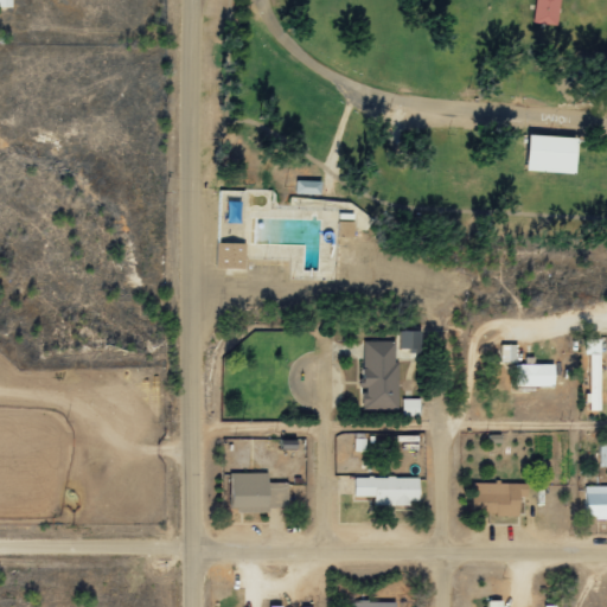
[(560,23),(560,0),(536,0),(536,23),(560,23)]
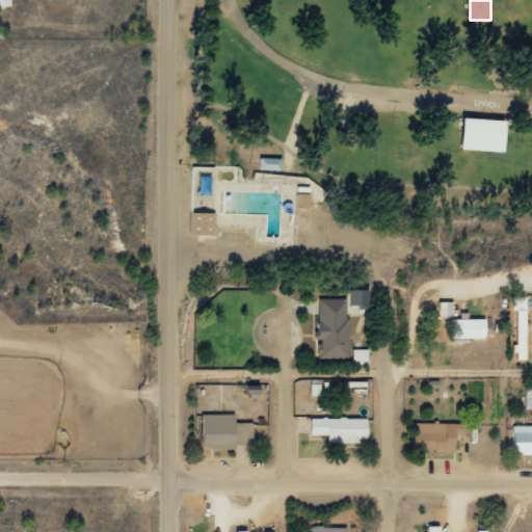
[(507,118),(464,117),(463,149),(506,150),(507,118)]
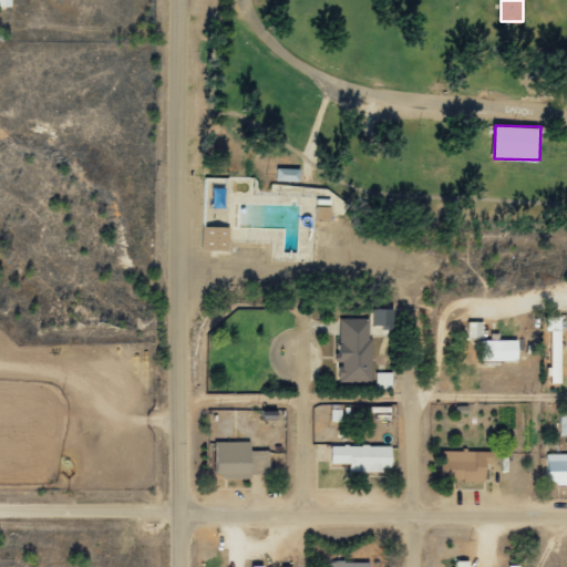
[(330,206),(315,206),(316,220),(330,219),(330,206)]
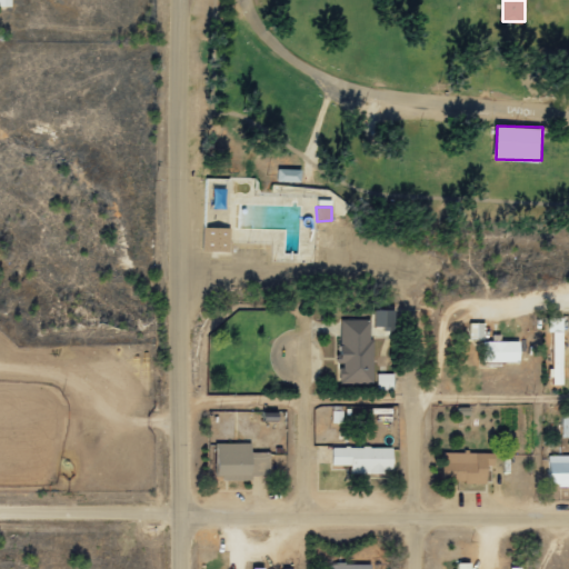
[(230,227),(203,226),(202,250),(229,251),(230,227)]
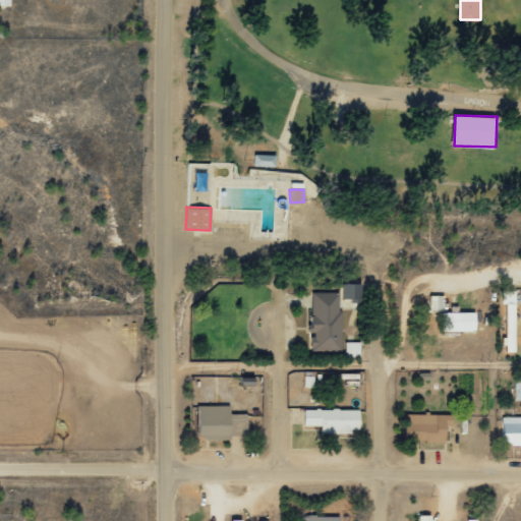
[(229,210),(211,209),(211,223),(238,223),(238,219),(229,218),(229,210)]
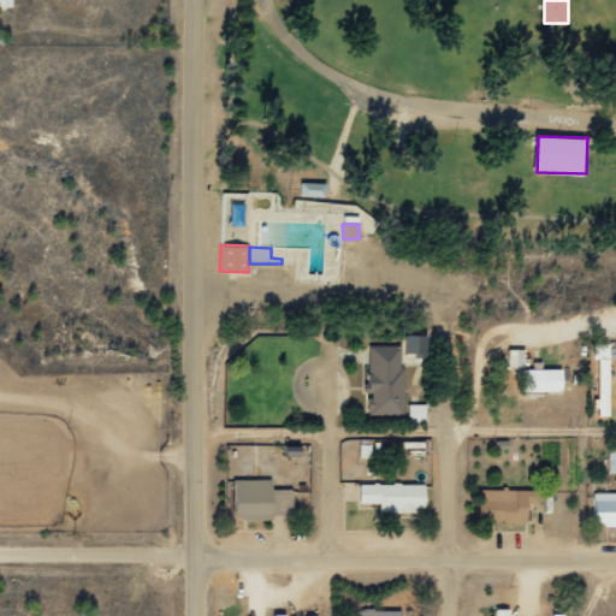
[(404,355),(426,355),(426,335),(404,335),(404,355)]
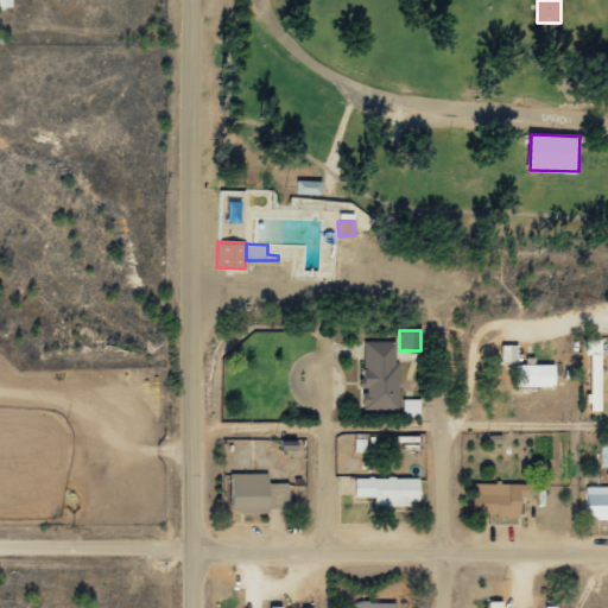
[(601,339),(586,339),(587,354),(590,354),(590,411),(602,410),(601,339)]
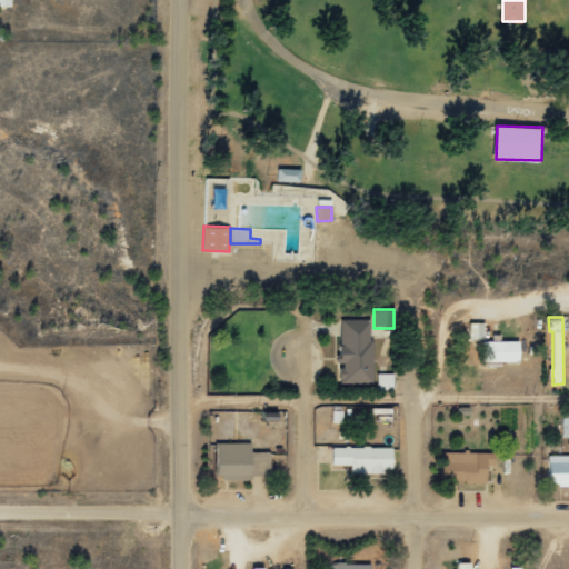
[(371,318),(339,319),(340,366),(340,381),(372,381),(371,318)]
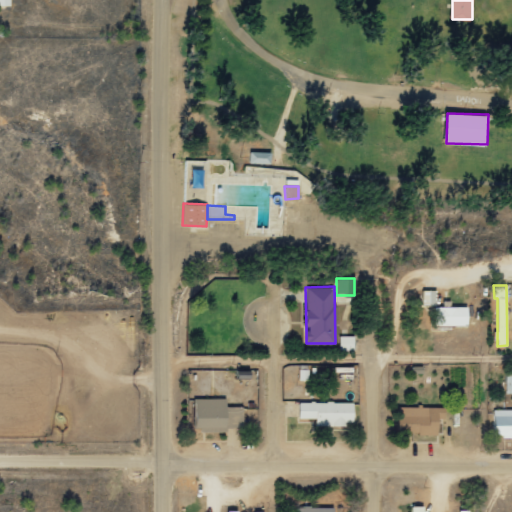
[(422,304),(435,304),(435,290),(422,290),(422,304)]
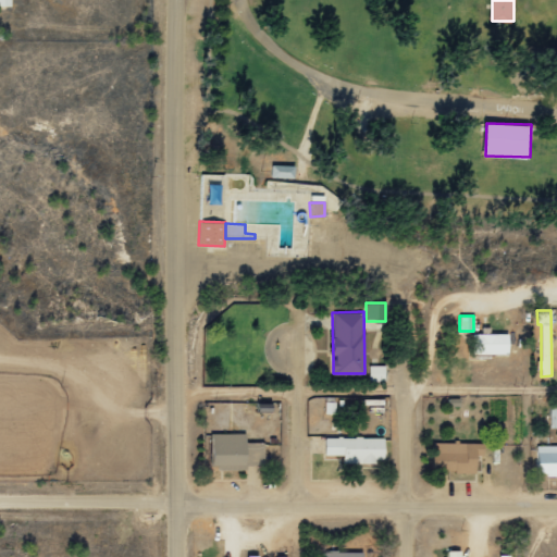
[(508,332),(472,333),(473,354),(509,353),(508,332)]
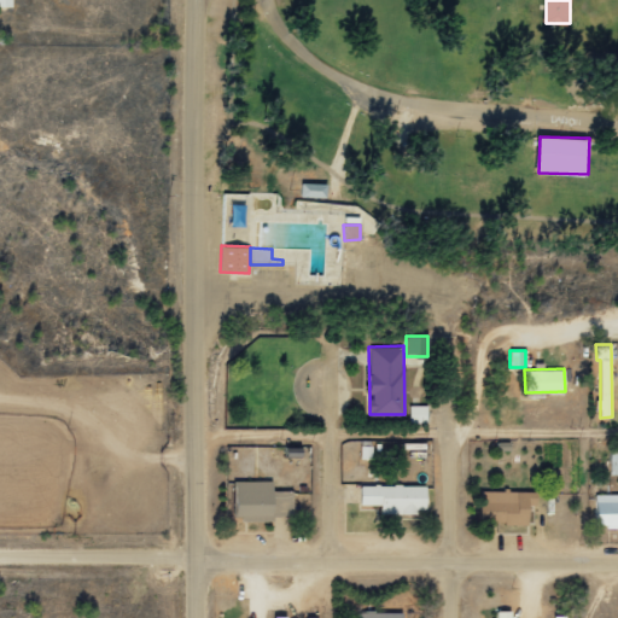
[(273,481),(234,481),(234,520),(263,520),(263,516),(293,516),(292,490),(273,490),(273,481)]
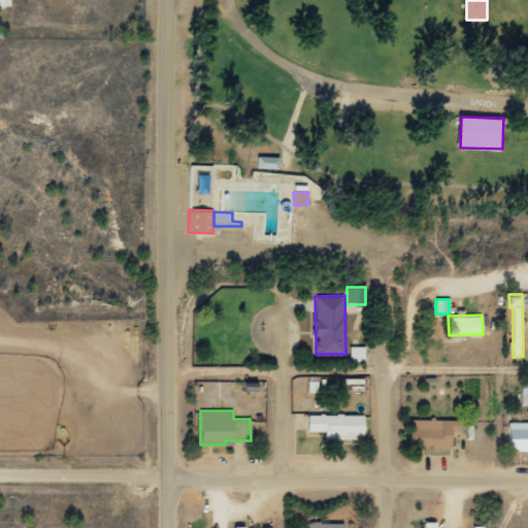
[(365,438),(365,414),(308,414),(308,431),(326,431),(326,438),(365,438)]
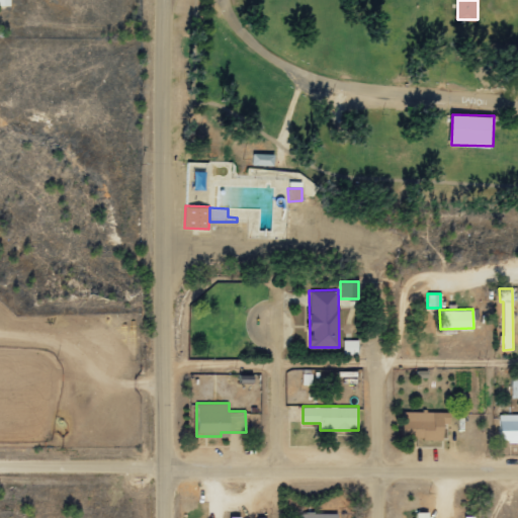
[(444,439),(445,423),(450,423),(450,412),(404,411),(404,438),(444,439)]
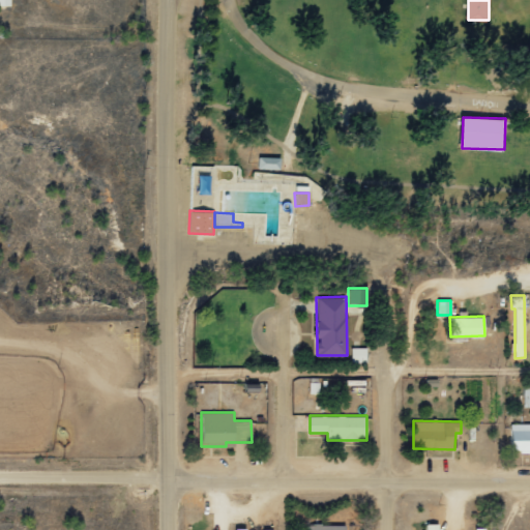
[(529,449),(529,423),(511,423),(511,449),(529,449)]
